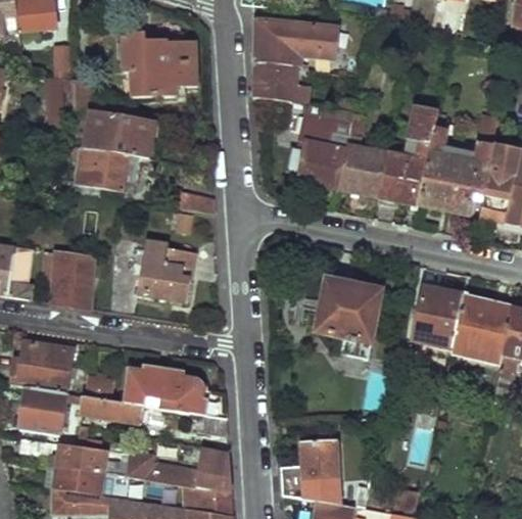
[(0,27),(4,27),(5,33),(16,31),(16,25),(13,0),(0,0),(0,27)]
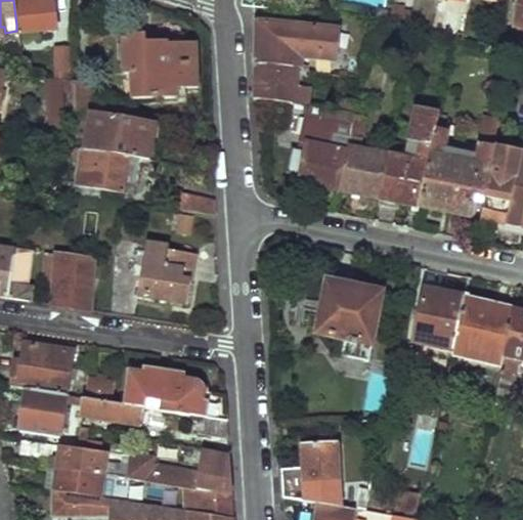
[(13,0),(16,25),(51,19),(49,0),(13,0)]
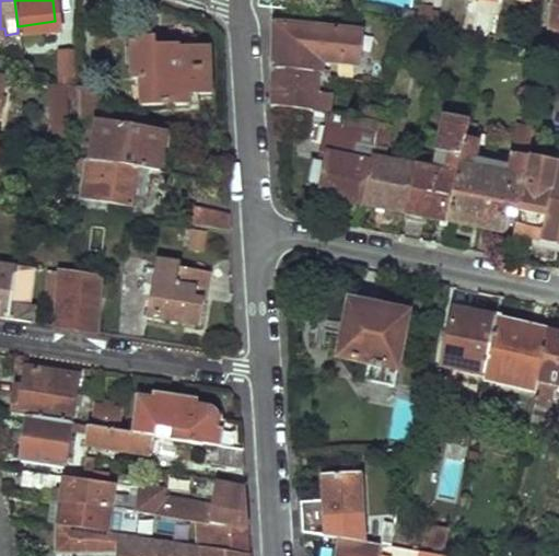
[(499,1),(493,0),(463,0),(462,4),(487,10),(498,12),(499,1)]
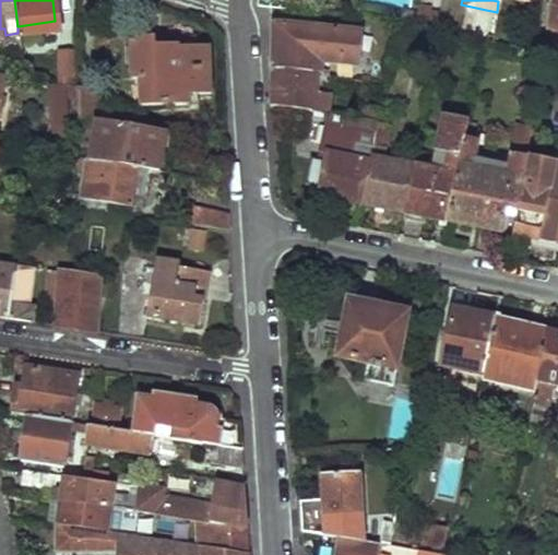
[(553,0),(547,25),(557,27),(557,0),(553,0)]
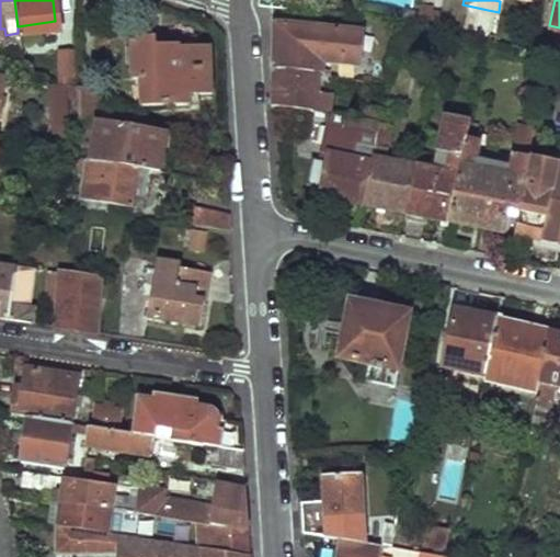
[(421,2),(420,8),(416,8),(415,10),(414,23),(434,26),(437,12),(429,10),(430,4),(421,2)]
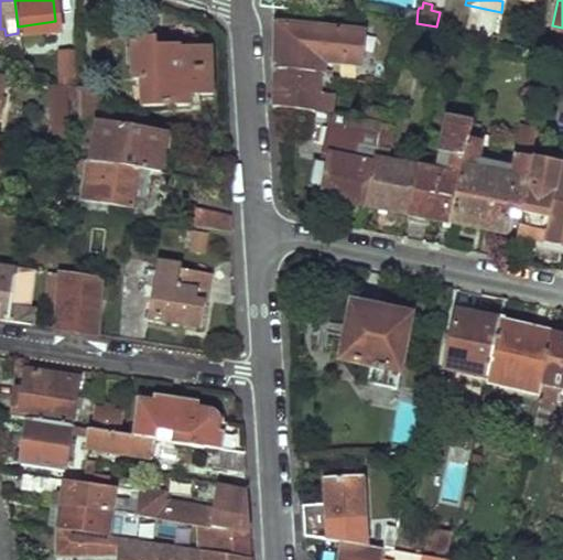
[(417,23),(418,10),(405,9),(403,21),(417,23)]
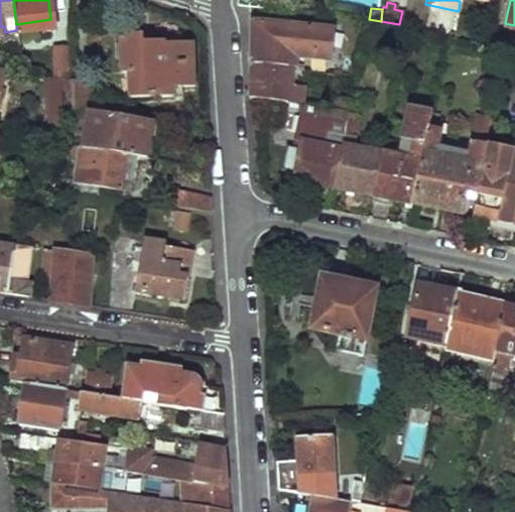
[(449,29),(455,30),(459,11),(448,9),(444,28),(449,29)]
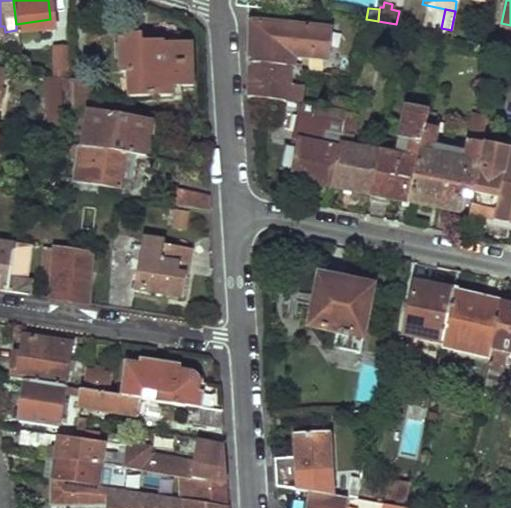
[(244,14),(245,56),(296,66),(299,67),(300,60),(294,60),(295,53),(323,55),(326,26),(244,14)]
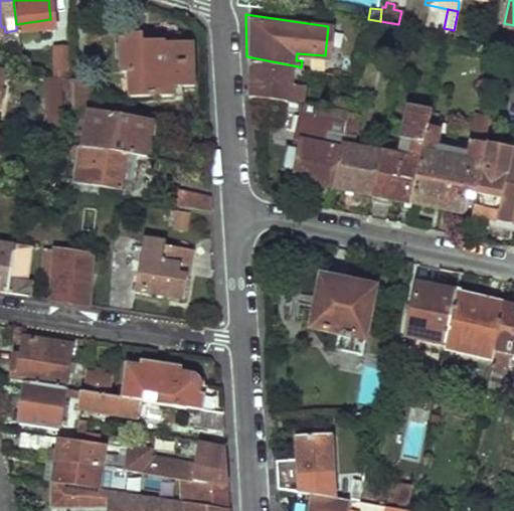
[(494,23),(490,44),(512,49),(513,39),(513,38),(505,37),(507,27),(494,23)]
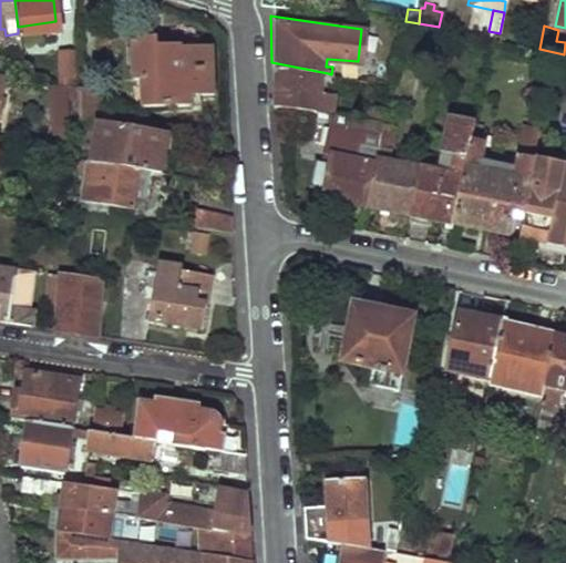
[(130,40),(131,77),(140,77),(140,102),(191,101),(191,93),(214,92),(213,44),(156,47),(156,39),(130,40)]
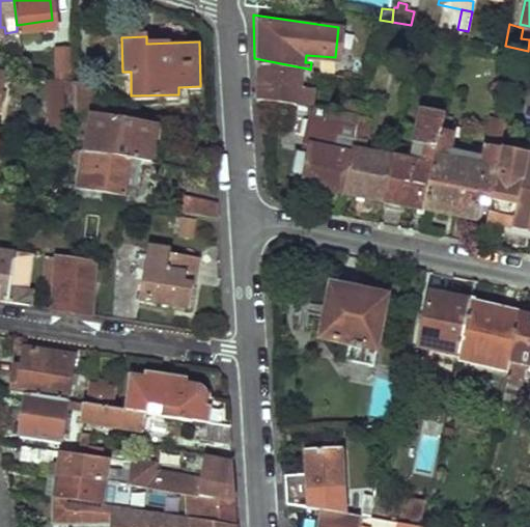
[(35,45),(42,78),(62,83),(70,86),(63,39),(35,45)]
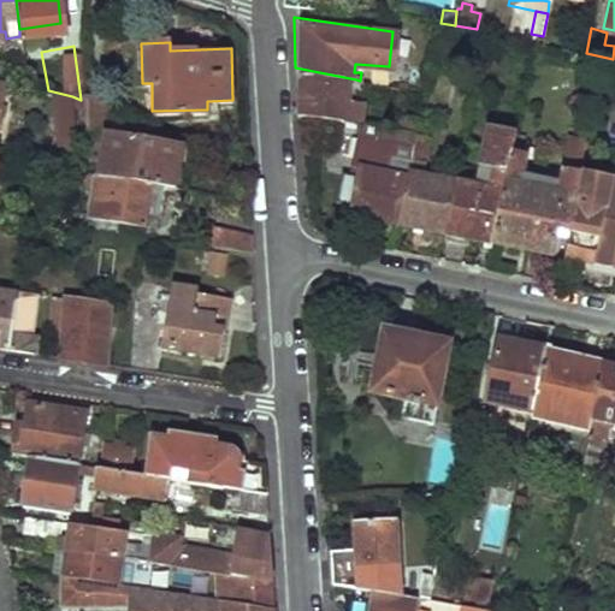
[(295,67),(296,110),(300,111),(338,116),(359,119),(361,93),(355,93),(356,79),(295,67)]
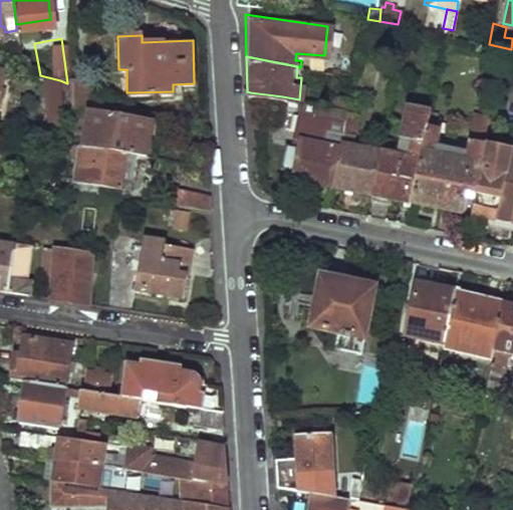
[(40,75),(45,124),(63,128),(60,80),(40,75)]
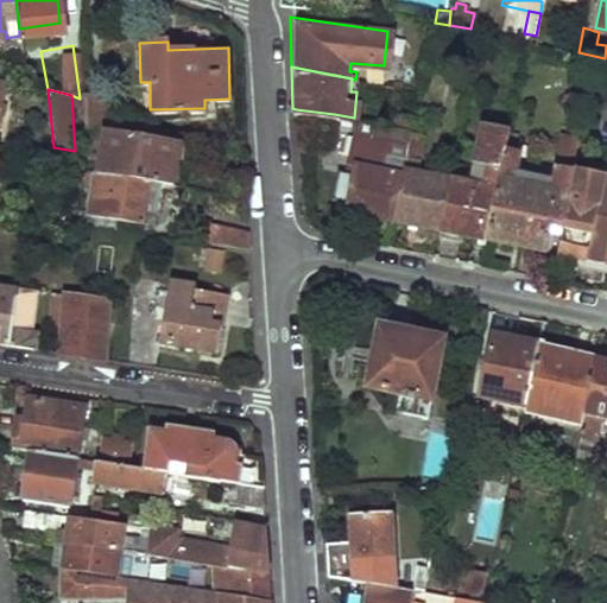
[(80,99),(82,125),(100,127),(99,103),(80,99)]
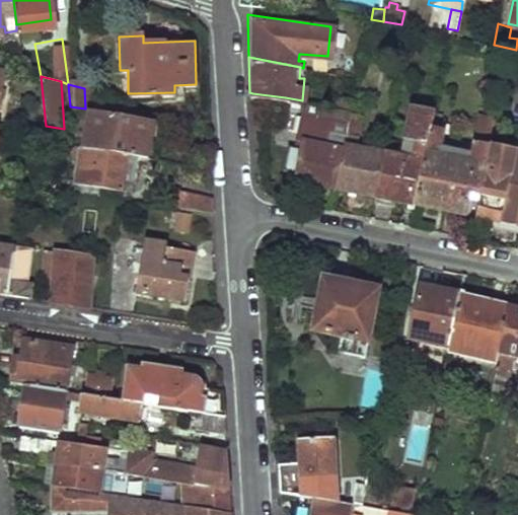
[(351,94),(339,92),(337,105),(349,107),(351,94)]
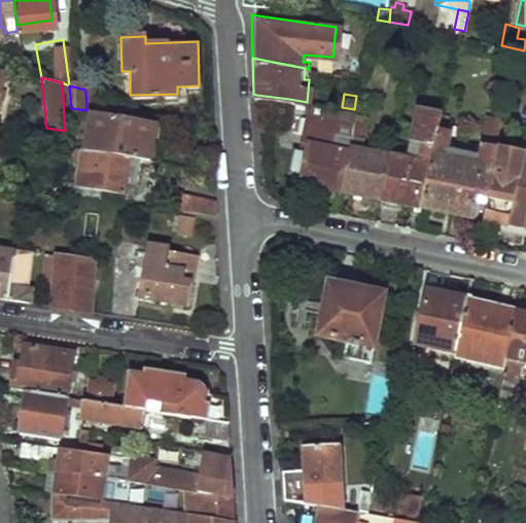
[(256,95),(257,111),(287,115),(289,99),(256,95)]
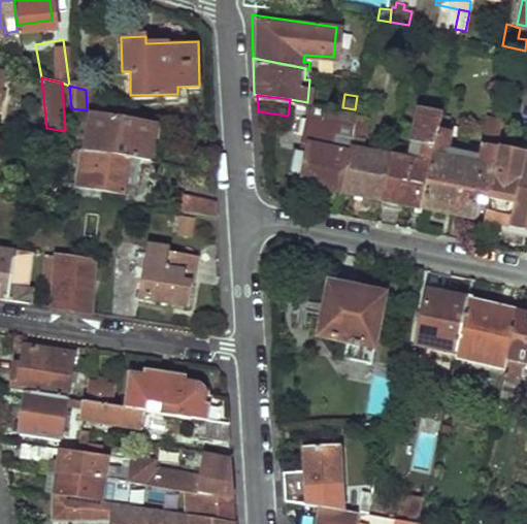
[(308,135),(299,181),(340,189),(349,141),(331,137),(333,129),(351,133),(354,112),(355,109),(342,107),(307,102),(303,113),(306,115),(302,134),(308,135)]
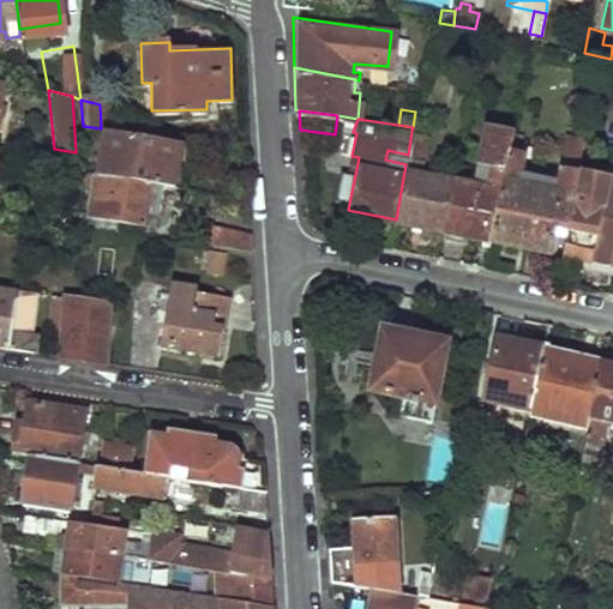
[(444,229),(444,235),(467,240),(467,234),(491,239),(509,149),(514,128),(486,122),(474,182),(454,179),(444,229)]
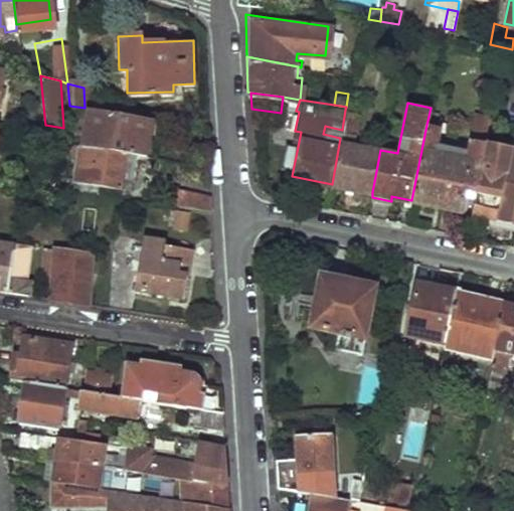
[(84,108),(81,136),(64,133),(65,143),(134,153),(144,155),(150,119),(84,108)]
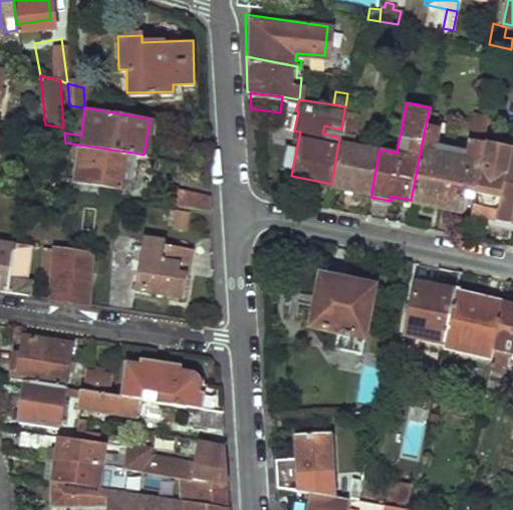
[(379,150),(349,145),(355,112),(344,109),(341,130),(339,138),(331,184),(371,192),(379,150)]
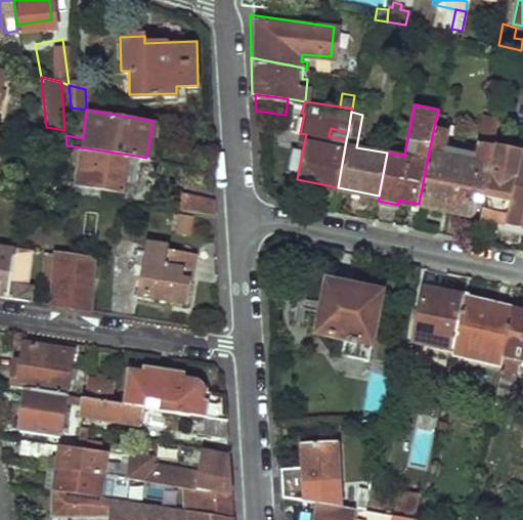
[(479,141),(493,144),(498,120),(485,117),(479,141)]
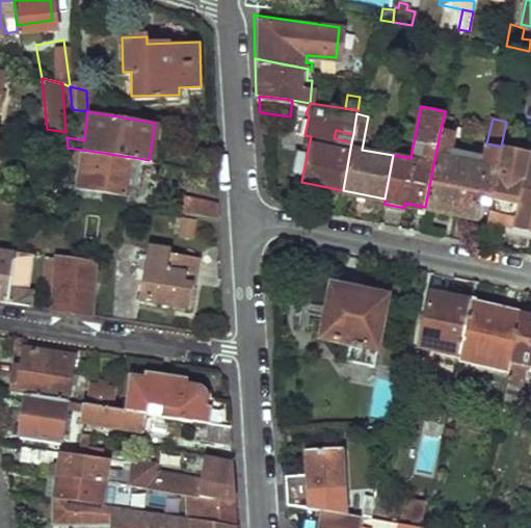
[(441,129),(425,207),(476,218),(481,193),(492,195),(501,147),(486,143),(484,156),(481,167),(447,160),(449,150),(452,139),(447,138),(449,131),(441,129)]
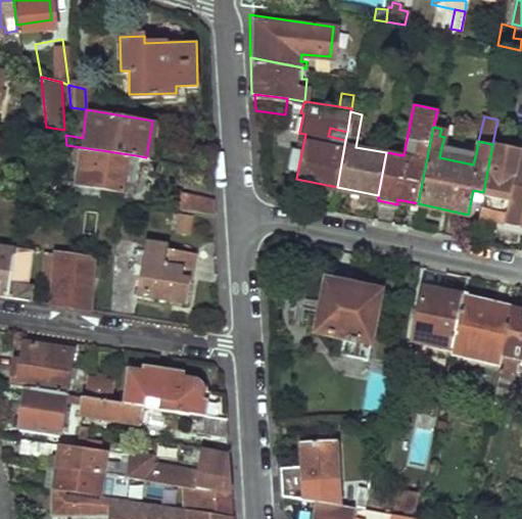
[(521,150),(492,144),(483,192),(479,218),(521,227),(521,150)]
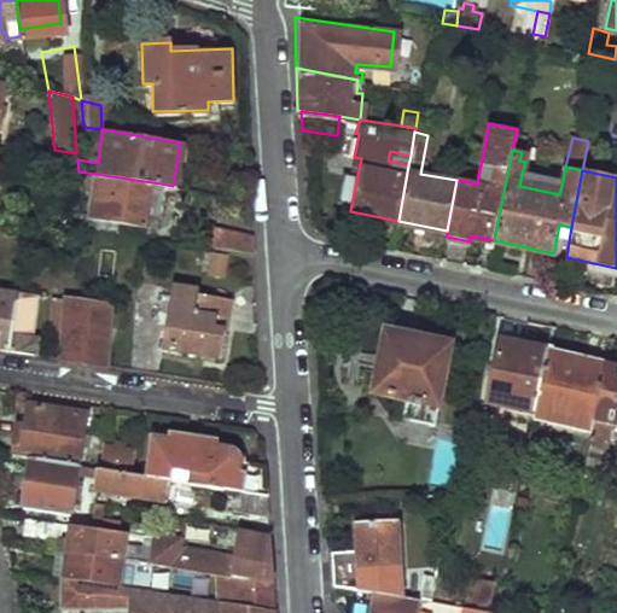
[(94,184),(91,215),(145,225),(161,184),(79,171),(79,181),(94,184)]
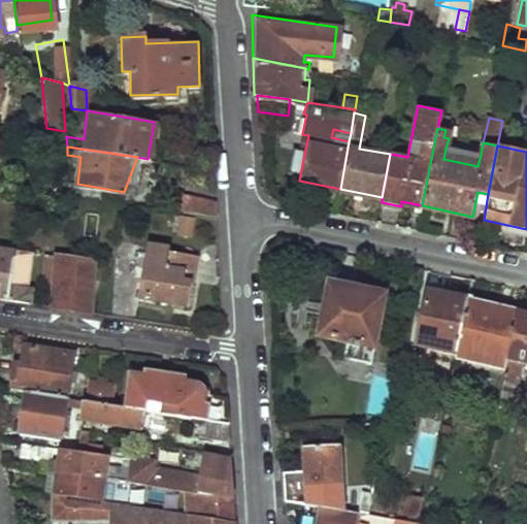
[(481,155),(446,149),(443,159),(478,166),(481,155)]
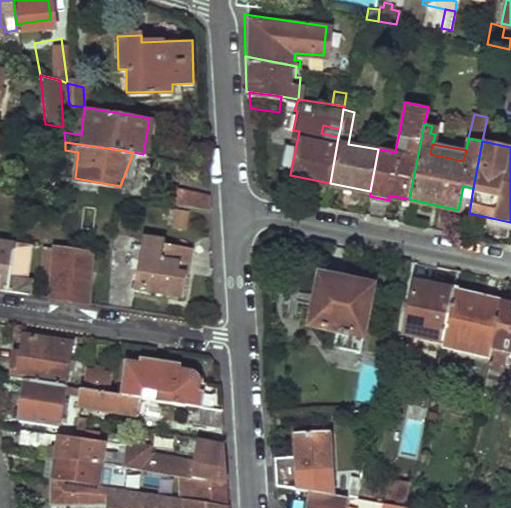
[(176,191),(175,202),(208,208),(207,197),(176,191)]
